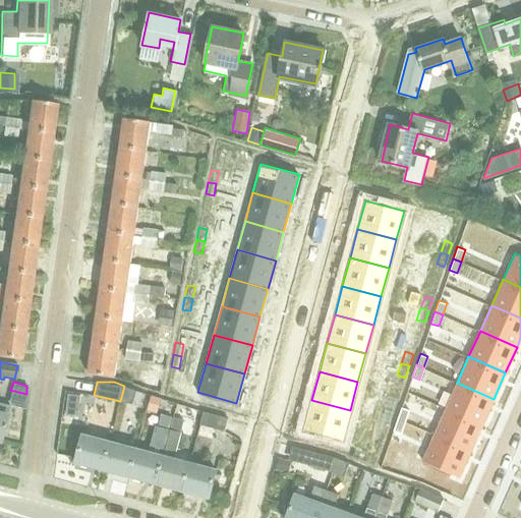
[(457,383),(446,408),(482,424),(494,399),(457,383)]
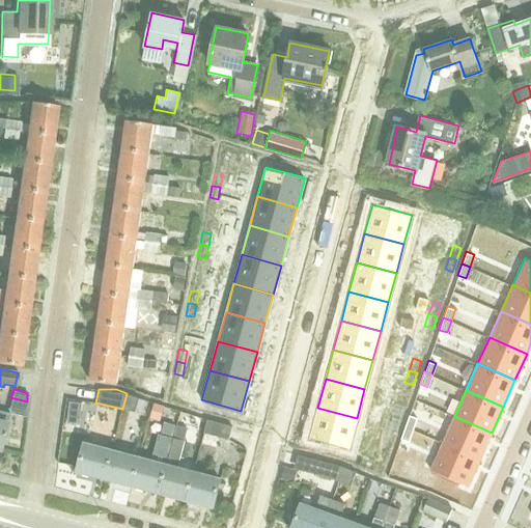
[(127,393),(122,409),(135,412),(139,397),(127,393)]
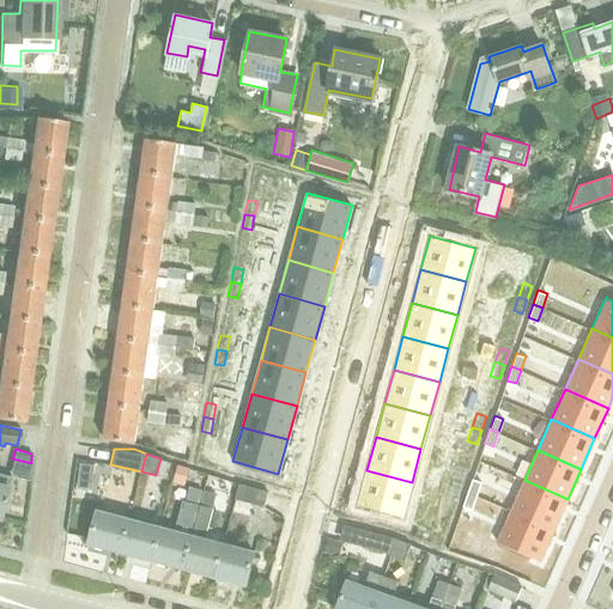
[(79,463),(77,487),(91,488),(93,464),(79,463)]
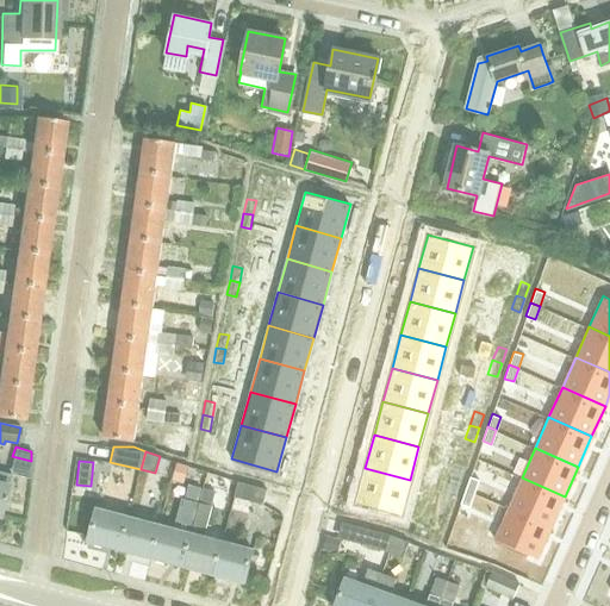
[(175,464),(170,481),(182,483),(187,467),(175,464)]
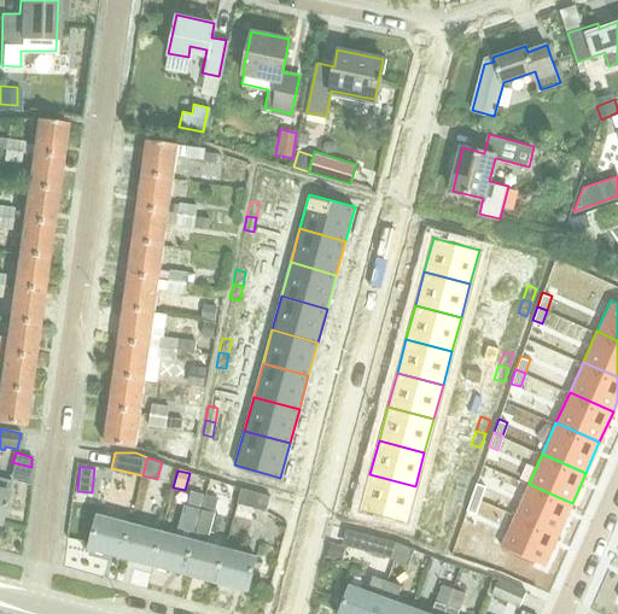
[(369,474),(360,508),(406,521),(415,486),(369,474)]
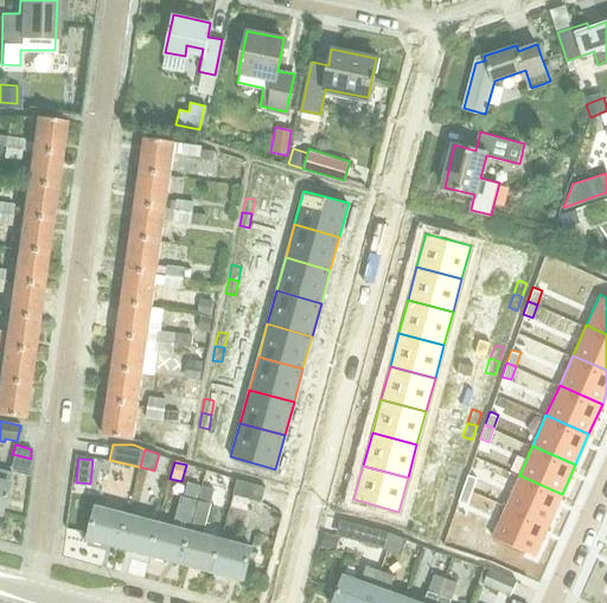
[(0,507),(10,472),(0,468),(0,507)]
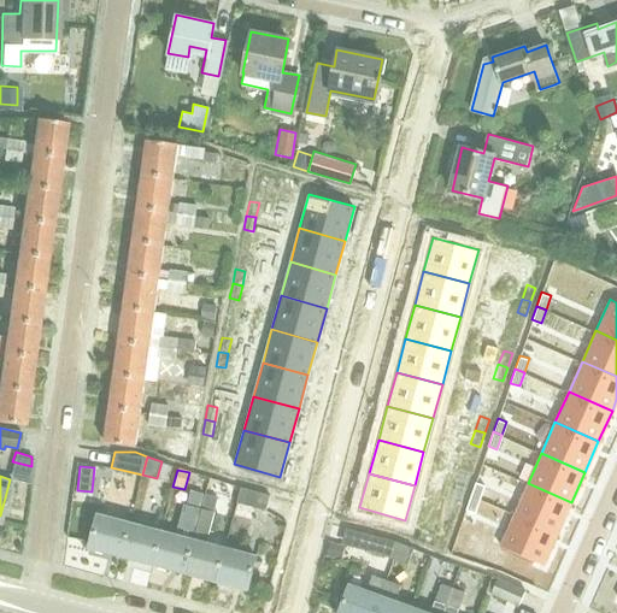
[(470,495),(480,497),(485,484),(475,481),(470,495)]
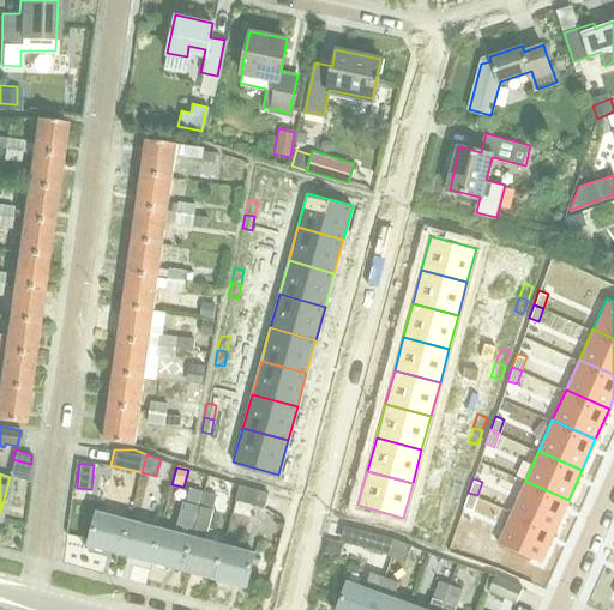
[(459,496),(464,482),(455,479),(450,493),(459,496)]
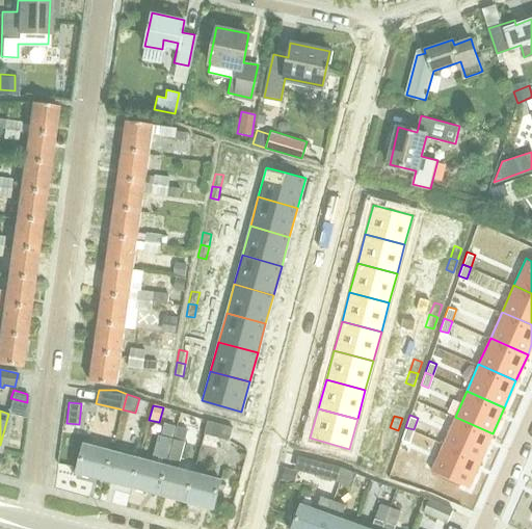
[(455,417),(443,443),(480,459),(493,433),(455,417)]
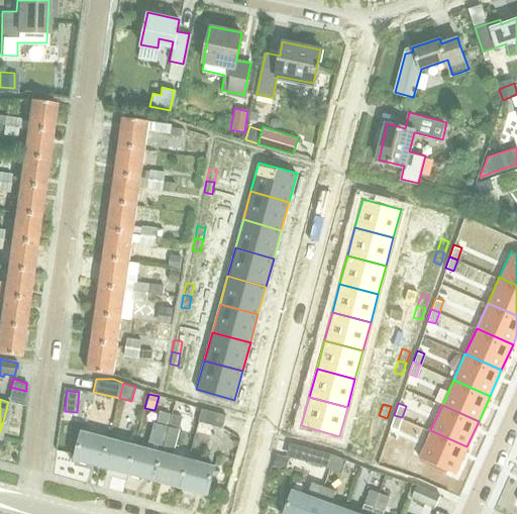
[(223,427),(226,414),(202,408),(198,421),(223,427)]
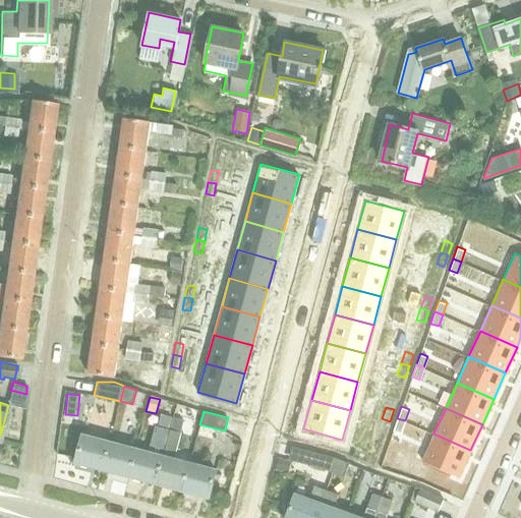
[(174,416),(170,428),(180,432),(183,419),(174,416)]
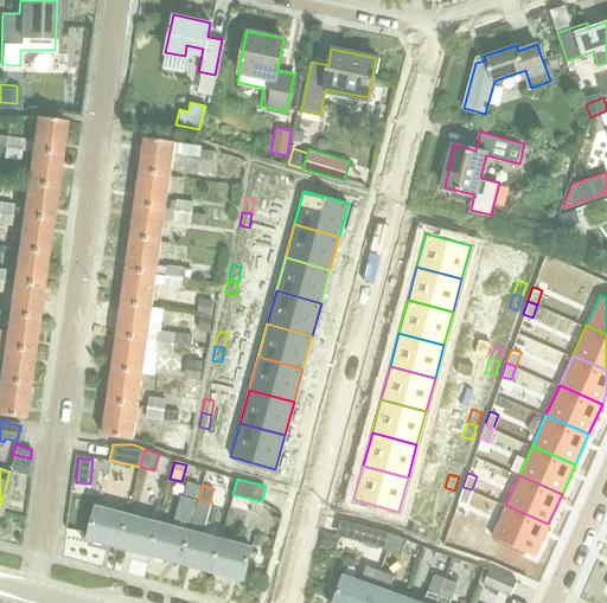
[(445,487),(440,501),(449,504),(454,491),(445,487)]
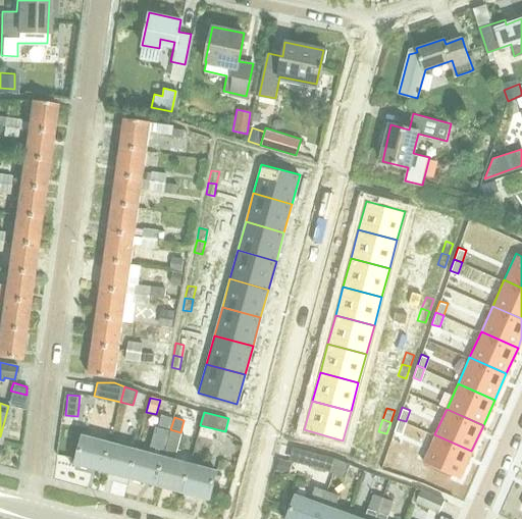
[(398,419),(394,430),(402,433),(406,421),(398,419)]
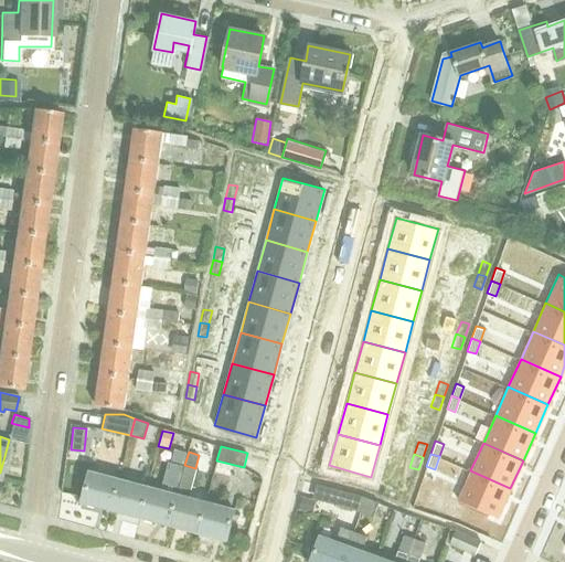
[(148,487),(140,516),(169,523),(177,495),(180,483),(184,465),(169,460),(160,490),(148,487)]
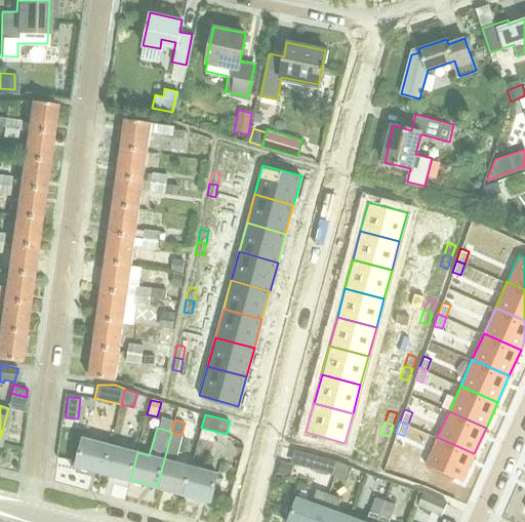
[(164,459),(157,486),(184,493),(191,467),(174,463),(177,450),(182,435),(171,432),(167,448),(164,459)]
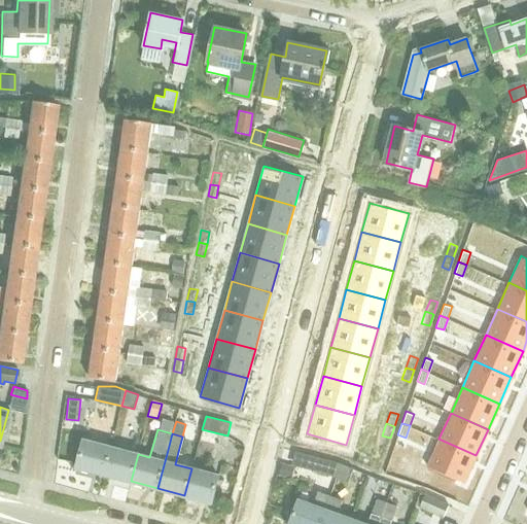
[(438,439),(427,465),(464,482),(476,455),(438,439)]
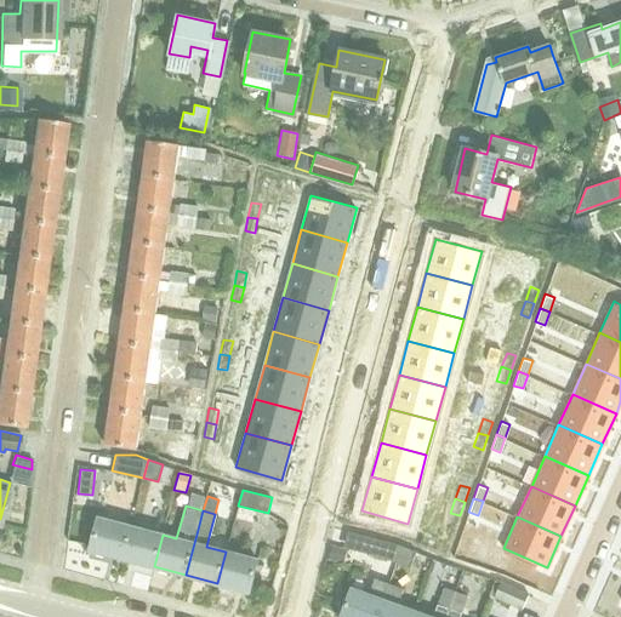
[(121,559),(130,526),(98,518),(90,550),(121,559)]
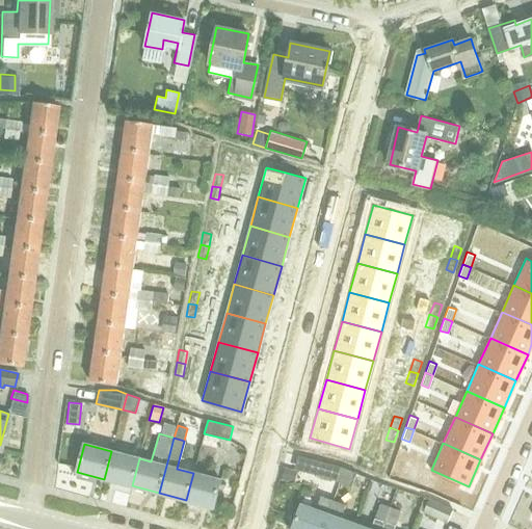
[(111,451),(104,479),(132,485),(139,458),(111,451)]
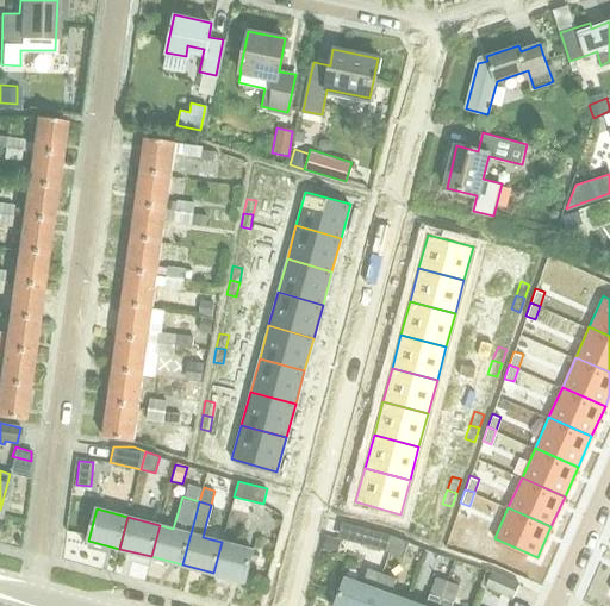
[(390,551),(396,536),(365,526),(360,542),(390,551)]
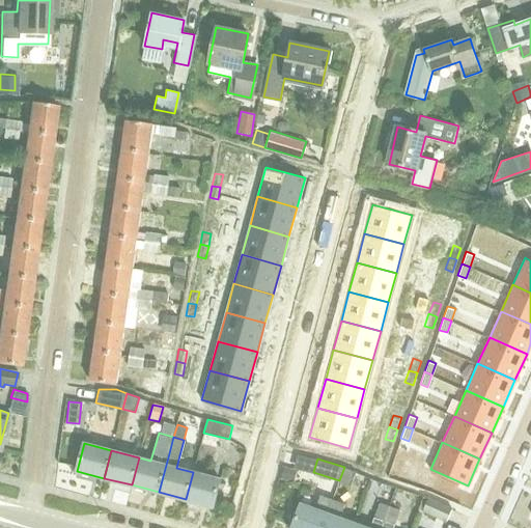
[(283,465),(280,474),(292,478),(296,468),(283,465)]
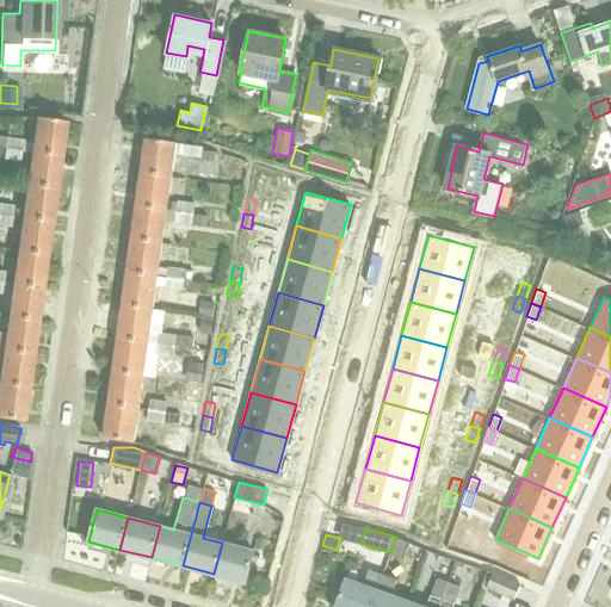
[(397,537),(396,537),(390,552),(403,557),(409,542),(397,537)]
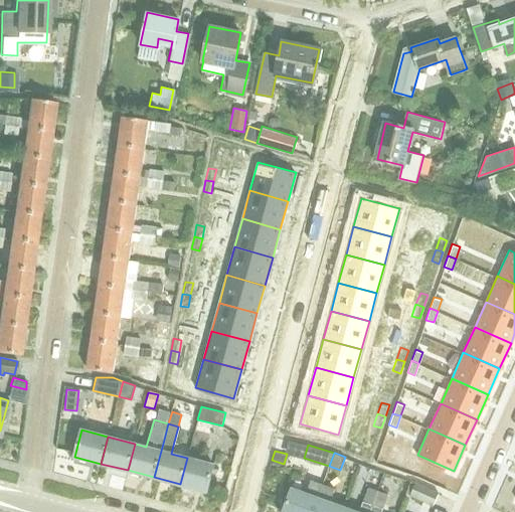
[(213,465),(187,458),(180,484),(206,491),(213,465)]
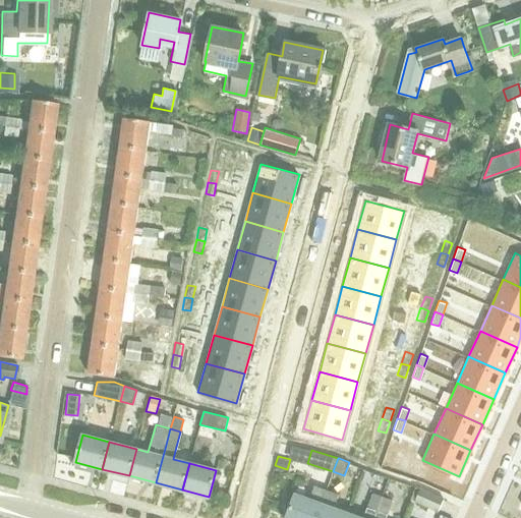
[(314,517),(321,503),(326,488),(313,484),(308,499),(294,494),(285,517),(314,517)]
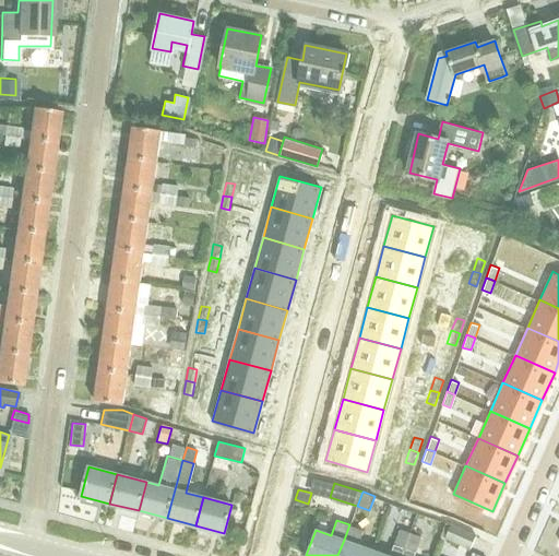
[(445,521),(440,534),(445,536),(450,523),(445,521)]
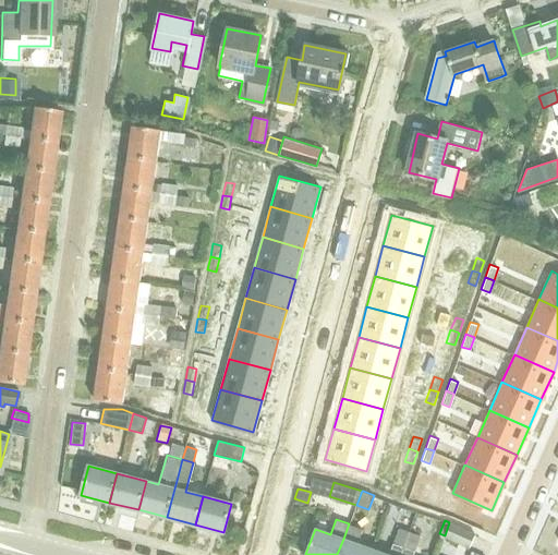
[(470,545),(475,533),(449,522),(445,535),(470,545)]
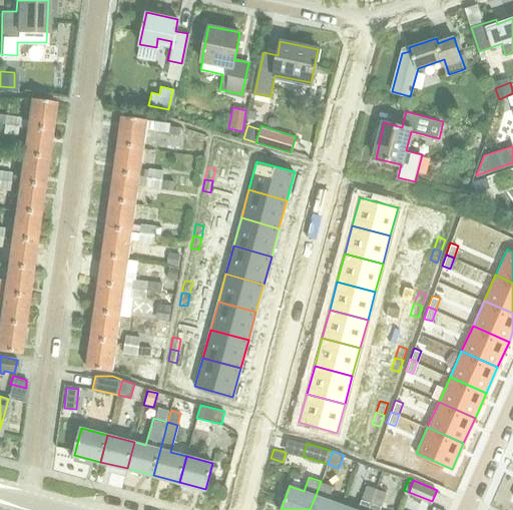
[(316,495),(310,509),(340,509),(342,505),(328,500),(333,486),(321,481),(316,495)]
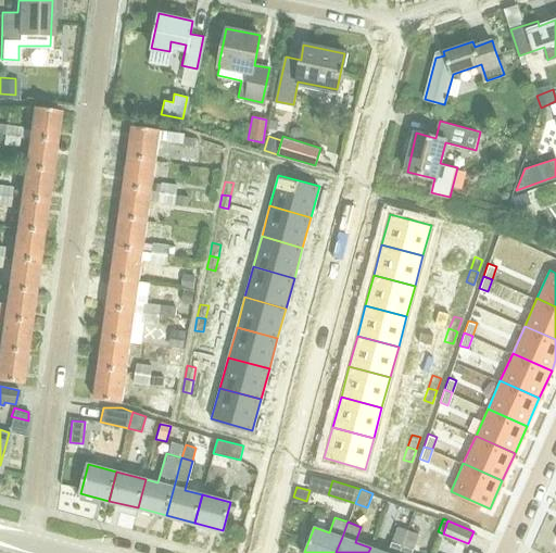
[(386,552),(370,548),(368,552),(399,552),(408,528),(397,525),(387,552),(386,552)]
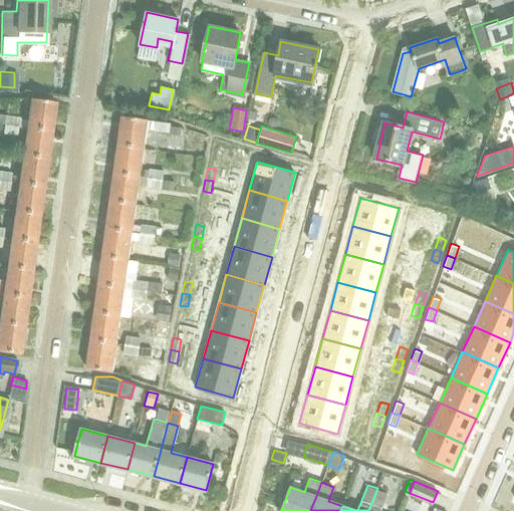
[(379,510),(388,492),(377,488),(368,510),(379,510)]
